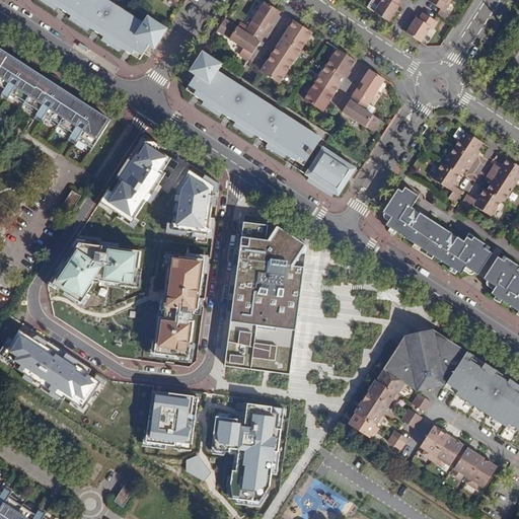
[(56,6),(47,0),(39,0),(54,9),(56,6)]
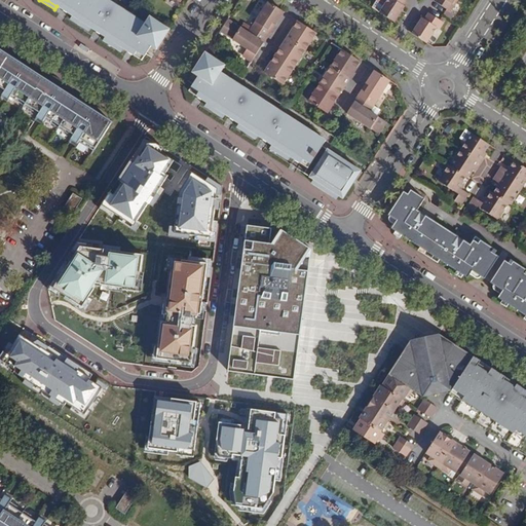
[(160,29),(146,20),(144,23),(108,0),(47,0),(57,6),(61,8),(62,7),(68,11),(67,12),(70,15),(89,28),(94,30),(95,29),(101,32),(100,34),(103,36),(121,48),(125,50),(126,49),(133,53),(132,54),(141,61),(145,53),(130,44),(136,36),(150,45),(160,29)]
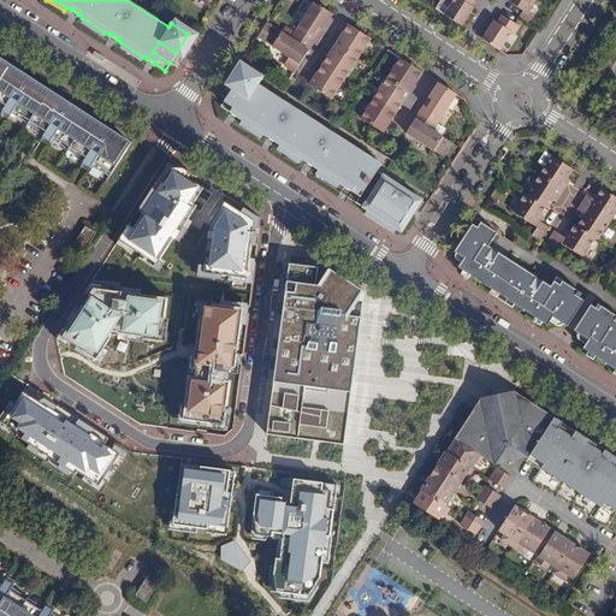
[(313,0),(290,36),(308,48),(317,35),(312,33),(317,24),(321,28),(331,12),(313,0)]
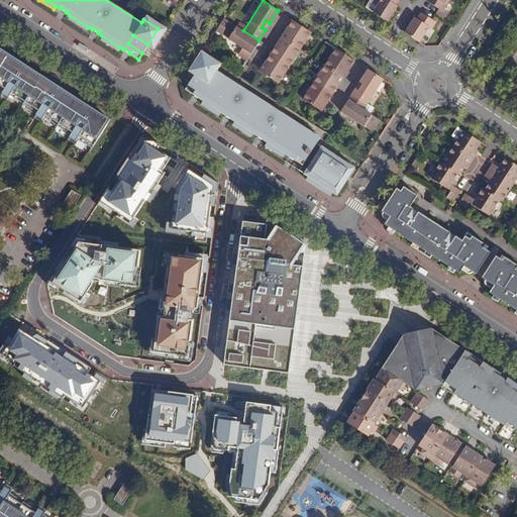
[(388,22),(399,6),(396,5),(399,0),(371,0),(367,8),(388,22)]
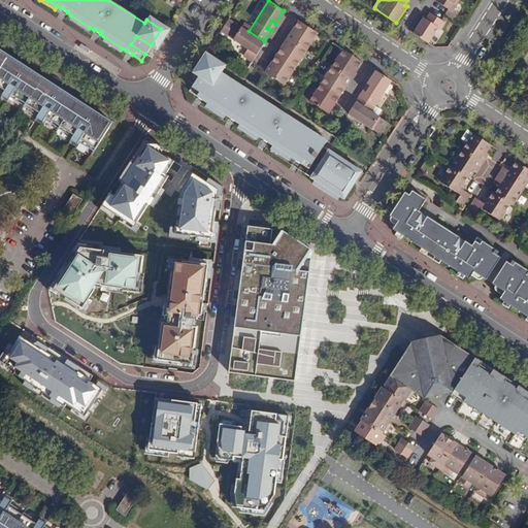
[(438,0),(438,1),(451,9),(453,10),(460,0),(438,0)]
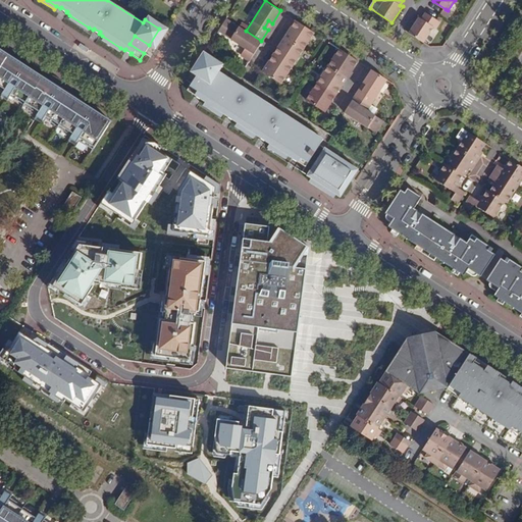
[(448,10),(446,9),(441,15),(445,17),(448,18),(452,12),(448,10)]
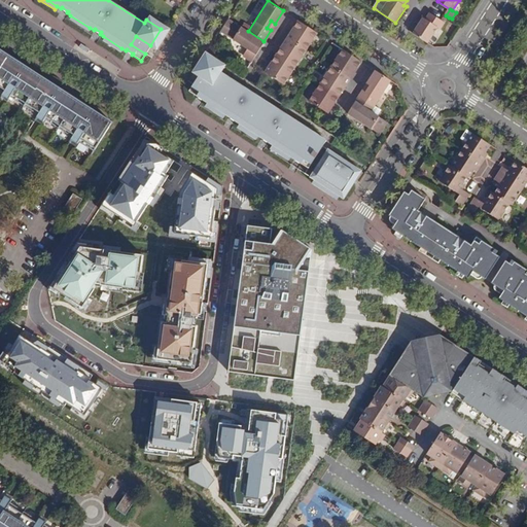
[(442,21),(430,13),(426,20),(423,18),(413,33),(428,43),(436,30),(440,32),(446,23),(442,21)]
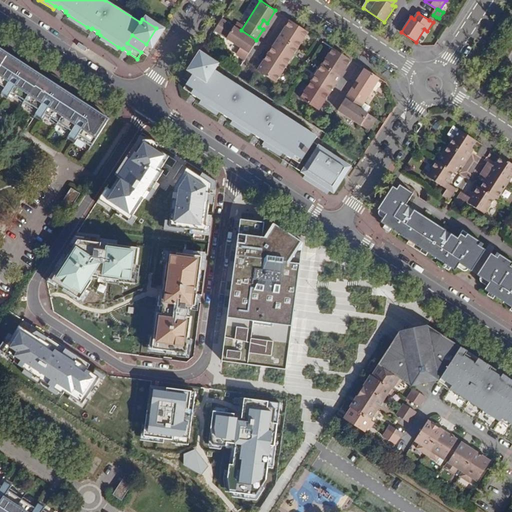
[(87,27),(68,15),(66,18),(84,30),(87,27)]
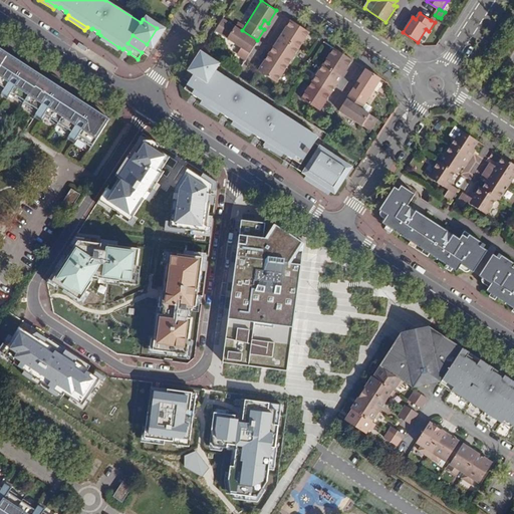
[(157,28),(147,44),(152,47),(165,28),(146,16),(143,19),(157,28)]
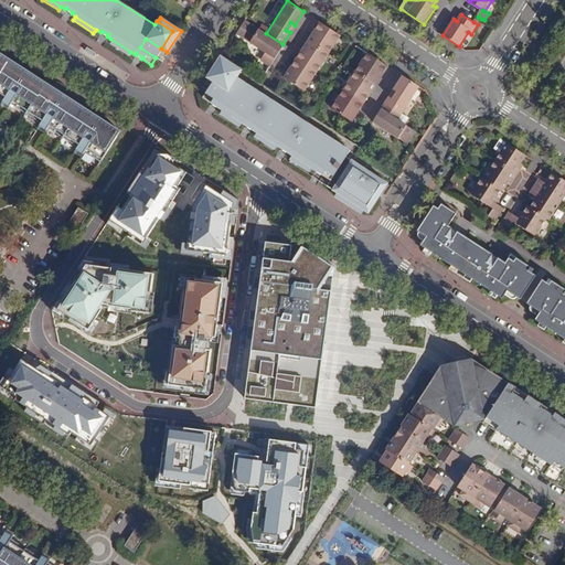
[(274,57),(283,44),(266,33),(243,19),(235,32),(264,51),(274,57)]
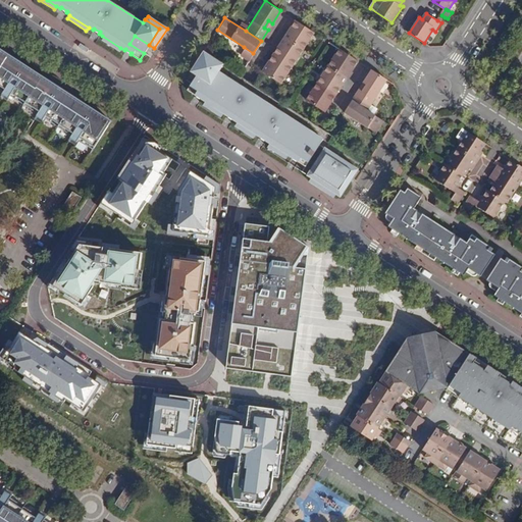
[(295,19),(283,38),(302,49),(313,32),(295,19)]
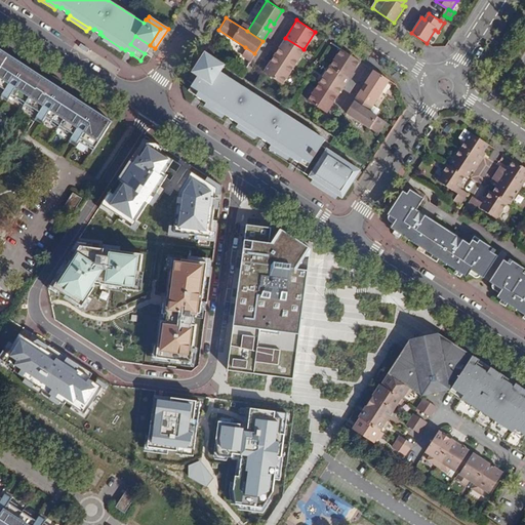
[(119,51),(121,48),(103,36),(101,39),(119,51)]
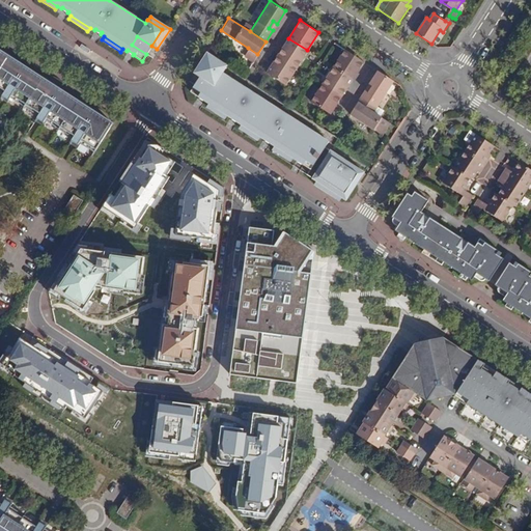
[(146,54),(151,46),(137,36),(132,45),(146,54)]
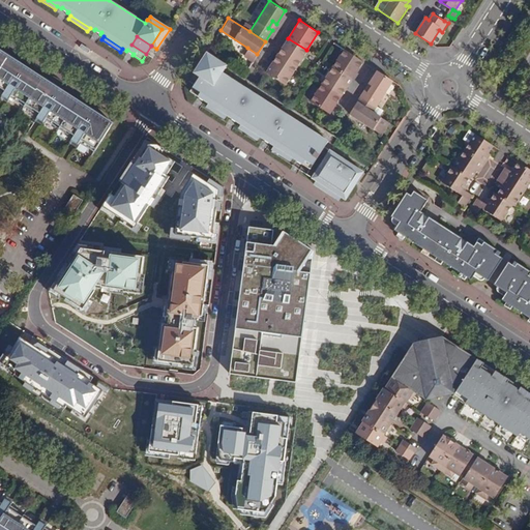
[(306,50),(288,38),(276,55),(296,67),(306,50)]
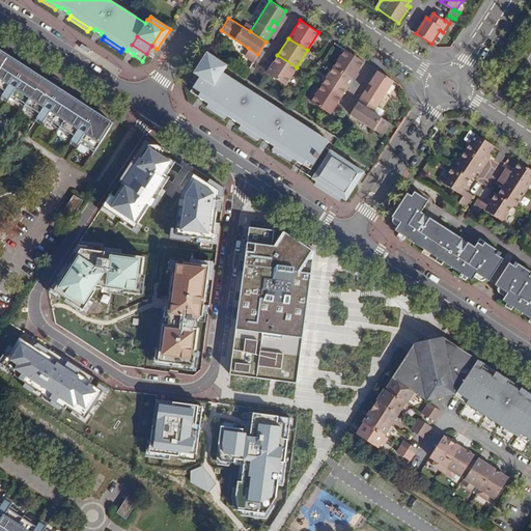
[(257,54),(248,48),(244,55),(253,60),(257,54)]
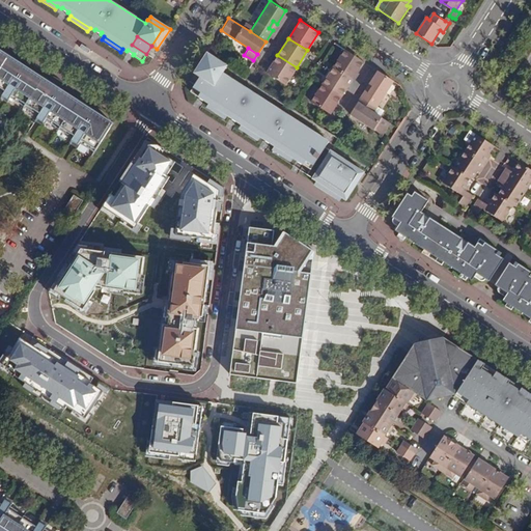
[(344,49),(333,67),(352,80),(364,61),(344,49)]
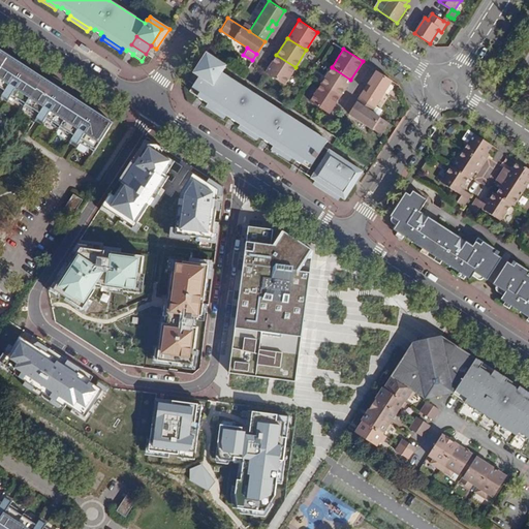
[(114,123),(0,50),(0,92),(2,94),(9,98),(38,118),(44,121),(72,139),(80,145),(93,153),(114,123)]
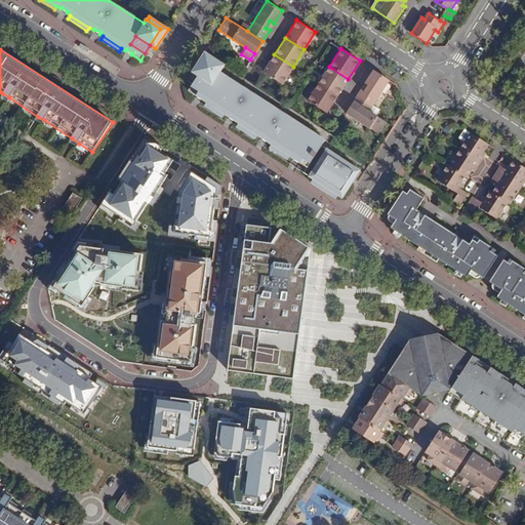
[(191,72),(197,75),(207,59),(221,69),(224,65),(204,52),(191,72)]
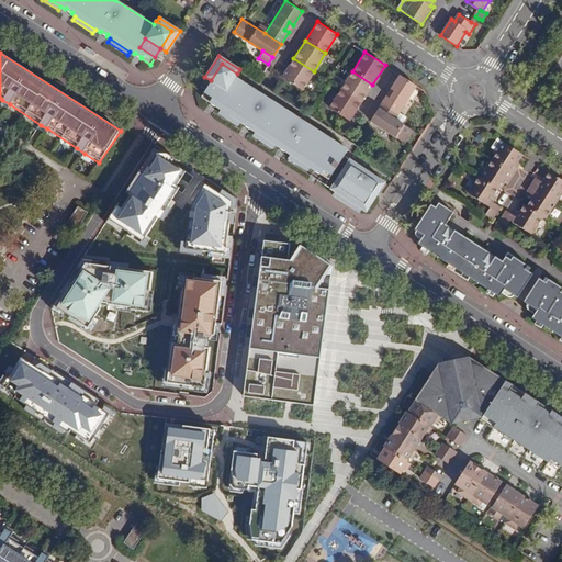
[(302,89),(314,71),(293,58),(282,76),(302,89)]
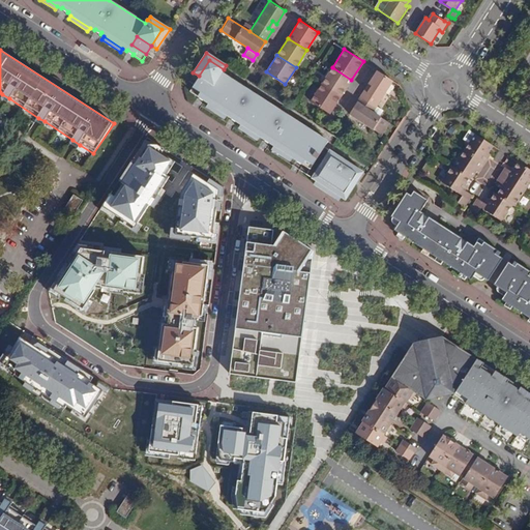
[(236,121),(240,124),(260,137),(264,140),(264,138),(270,142),(269,143),(272,145),(275,147),(292,157),(296,160),(297,159),(302,163),(301,164),(302,165),(321,137),(222,72),(224,69),(209,60),(199,76),(213,85),(208,93),(194,84),(189,91),(198,96),(198,95),(204,98),(203,100),(207,102),(227,115),(230,118),(231,117),(236,120),(236,121)]
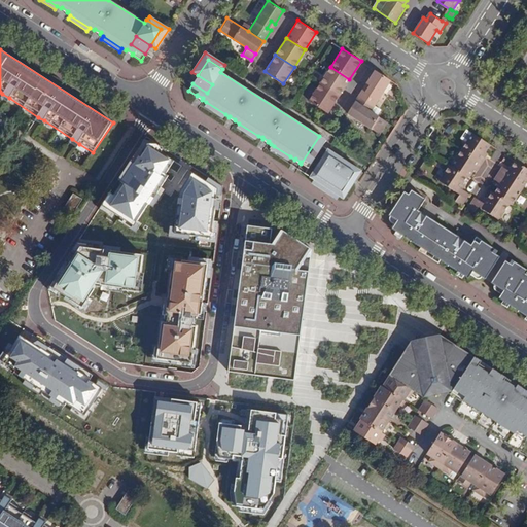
[(339,96),(349,79),(330,67),(319,83),(339,96)]
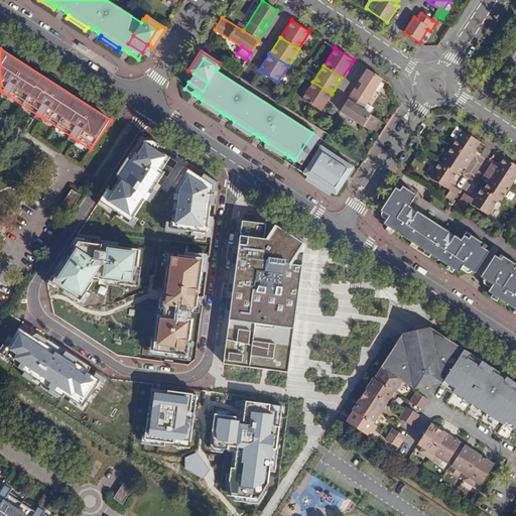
[(355,88),(347,99),(362,109),(382,79),(367,69),(359,82),(361,84),(357,89),(355,88)]
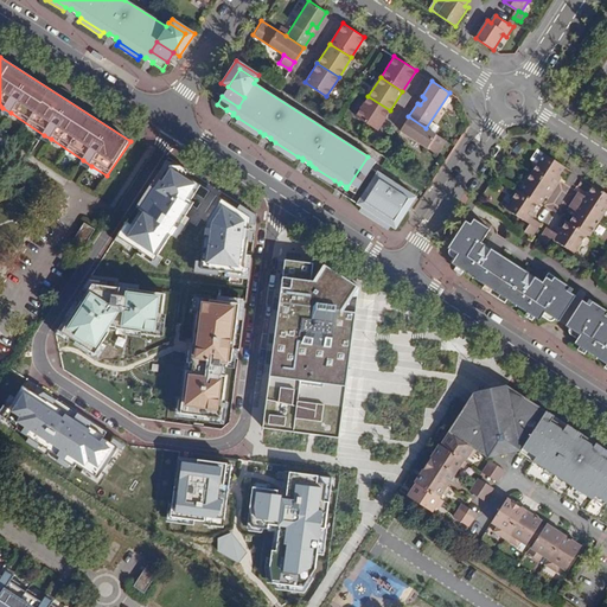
[(244,97),(228,87),(228,88),(222,96),(238,107),(244,97)]
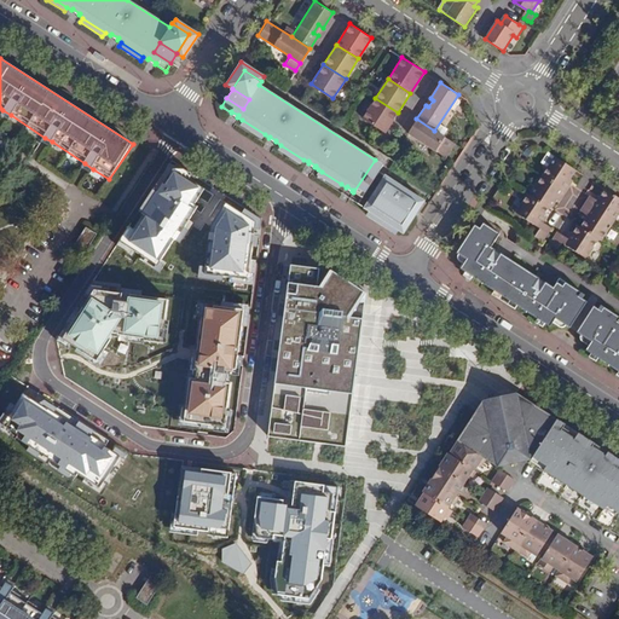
[(385,132),(398,113),(375,98),(362,117),(385,132)]
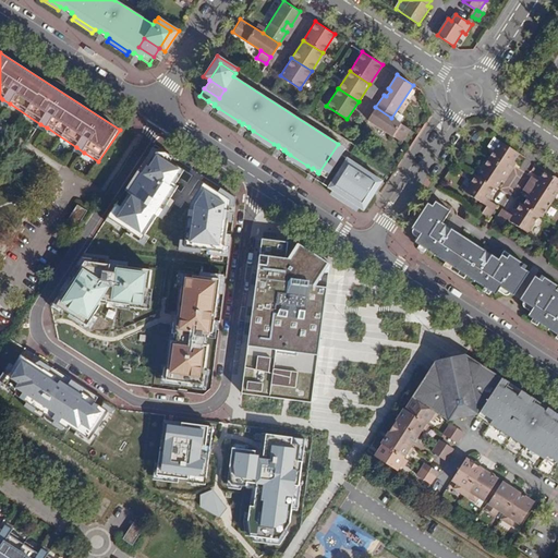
[(391,118),(375,107),(367,119),(392,135),(400,123),(391,118)]
